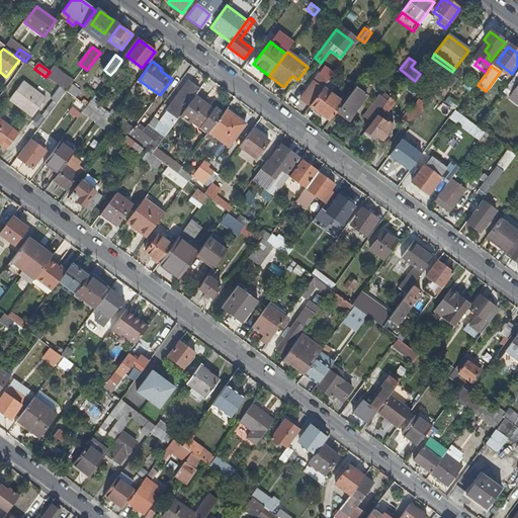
[(50,72),(46,77),(57,85),(64,91),(67,93),(72,85),(74,83),(63,75),(53,68),(50,72)]
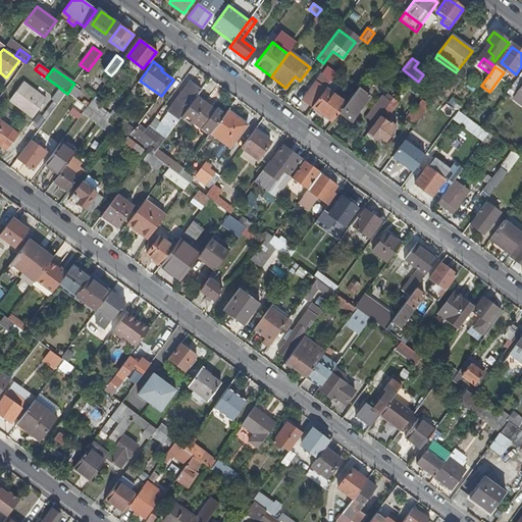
[(521,72),(509,90),(514,94),(521,82),(521,86),(513,99),(521,105),(521,72)]
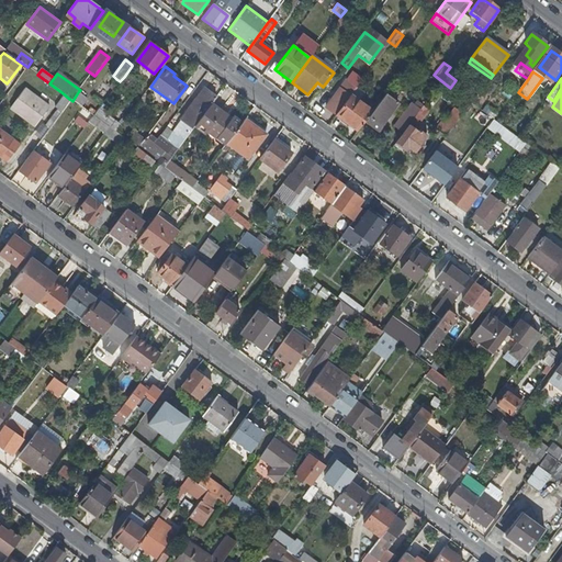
[(114,89),(120,81),(116,79),(110,87),(113,90),(114,89)]
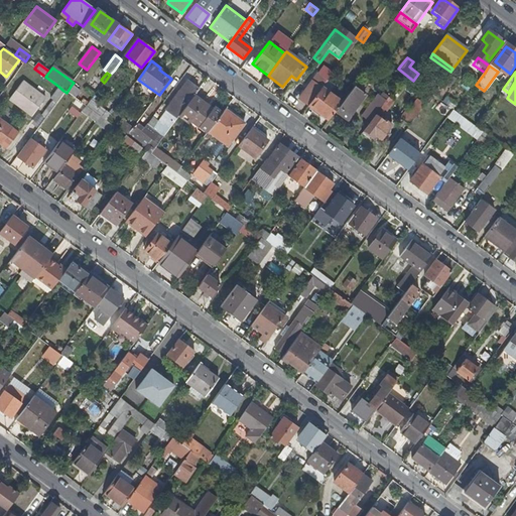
[(298,99),(308,106),(328,81),(317,74),(298,99)]
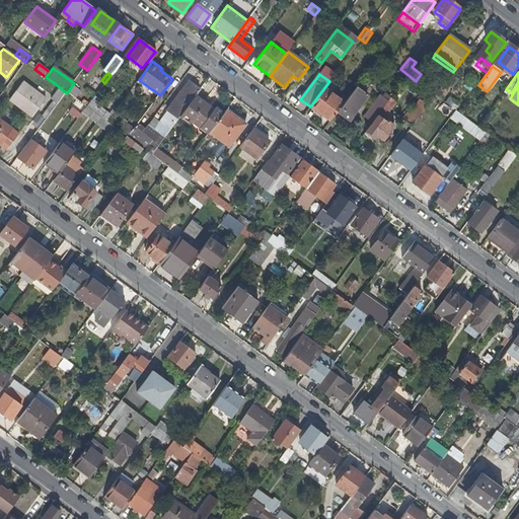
[(20,79),(6,98),(30,116),(45,96),(20,79)]
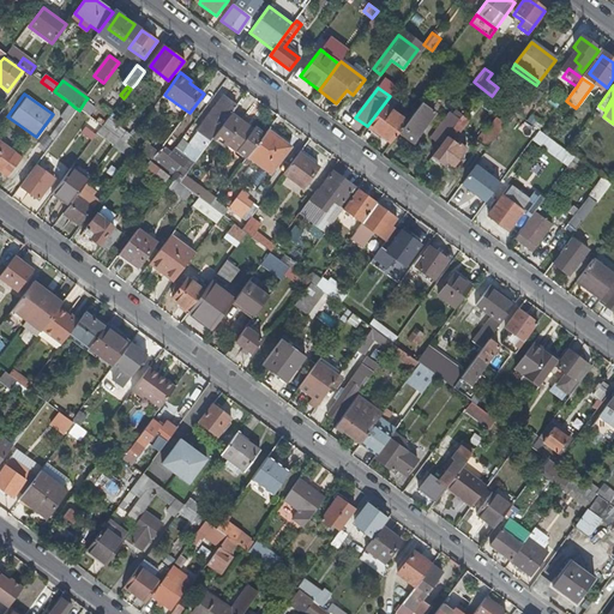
[(390,96),(367,126),(391,144),(398,133),(407,122),(391,110),(398,102),(390,96)]
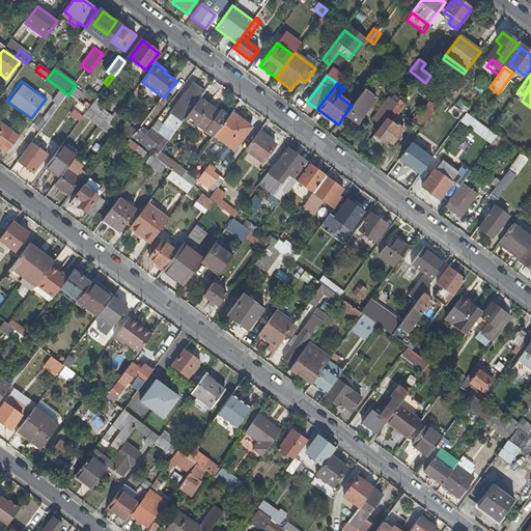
[(145,128),(134,143),(145,152),(149,156),(156,160),(161,152),(185,121),(201,99),(205,93),(195,86),(164,128),(157,122),(150,131),(145,128)]
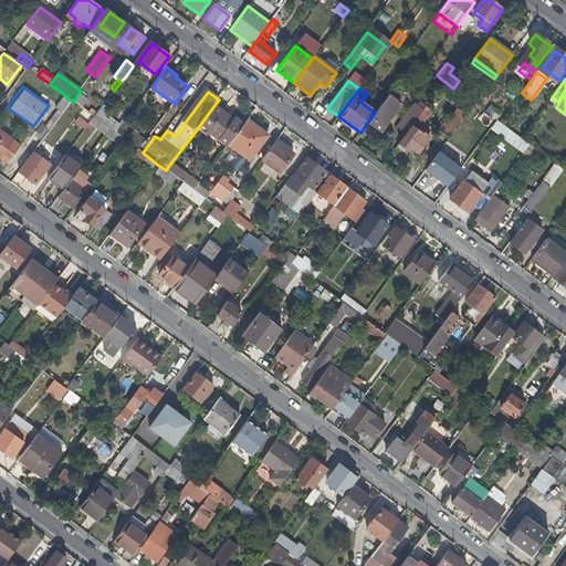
[(70,100),(62,93),(53,106),(55,108),(43,124),(49,128),(70,100)]
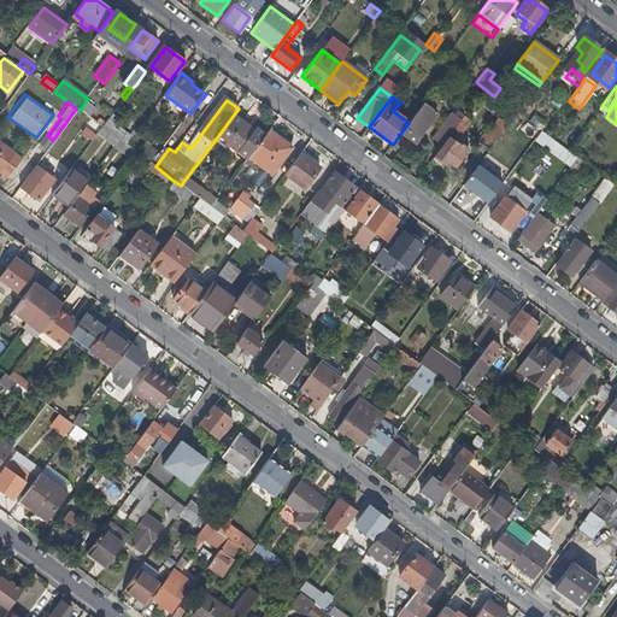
[(86,101),(80,111),(90,118),(97,110),(86,101)]
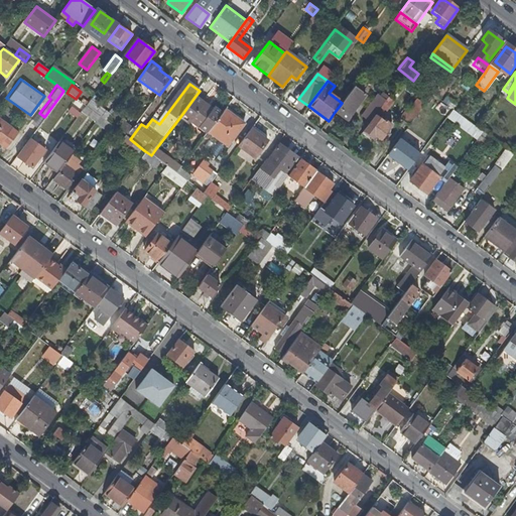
[(342,103),(335,112),(345,119),(364,93),(355,86),(342,103)]
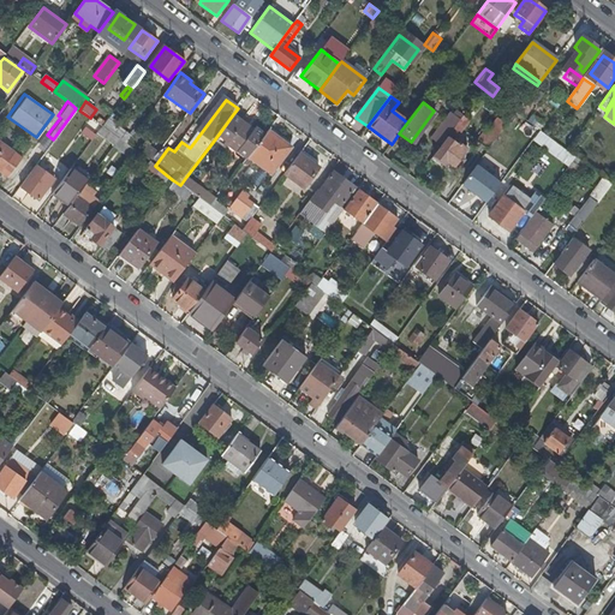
[(455,109),(445,124),(452,130),(453,131),(464,115),(455,109)]
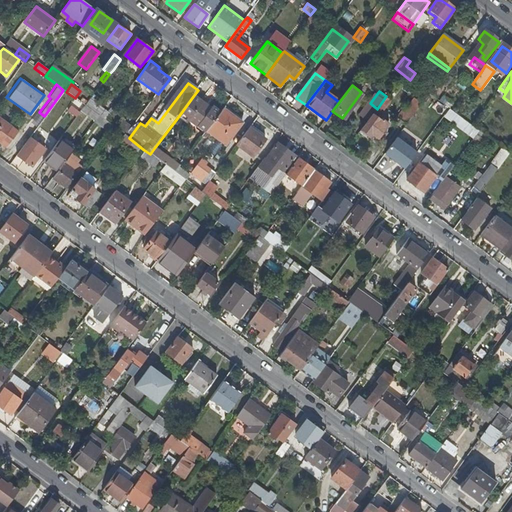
[(211,107),(194,95),(178,117),(188,125),(189,123),(196,129),(197,127),(206,134),(208,131),(222,112),(212,105),(211,107)]
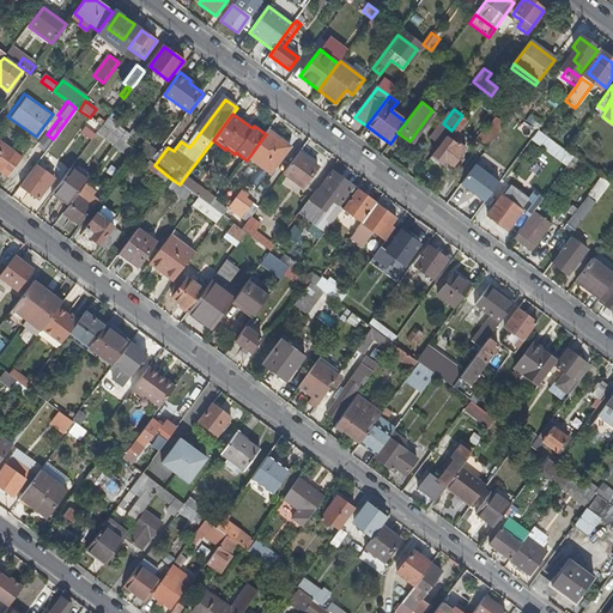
[(468,120),(462,115),(451,131),(432,155),(443,162),(444,159),(456,169),(462,159),(460,157),(463,153),(462,152),(466,147),(457,141),(456,144),(451,140),(456,133),(457,133),(468,120)]
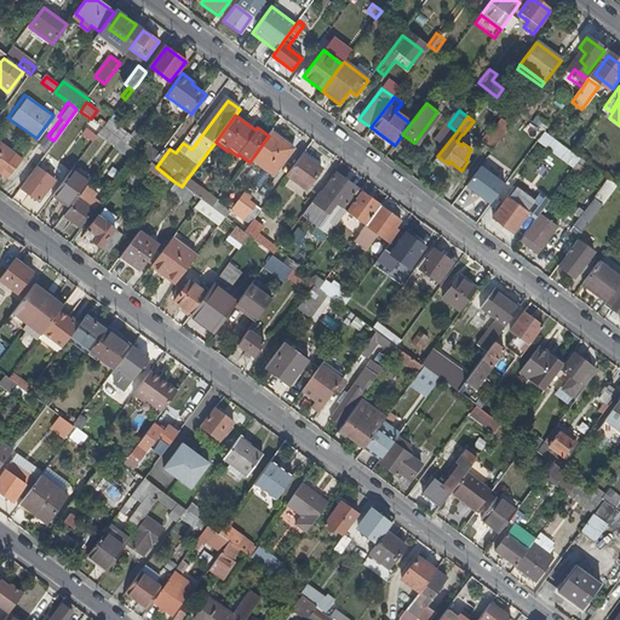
[(110,121),(104,128),(128,148),(135,139),(110,121)]
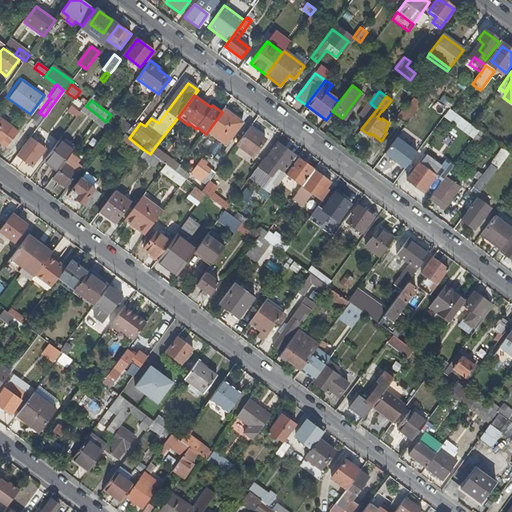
[(399,120),(406,126),(422,105),(415,100),(399,120)]
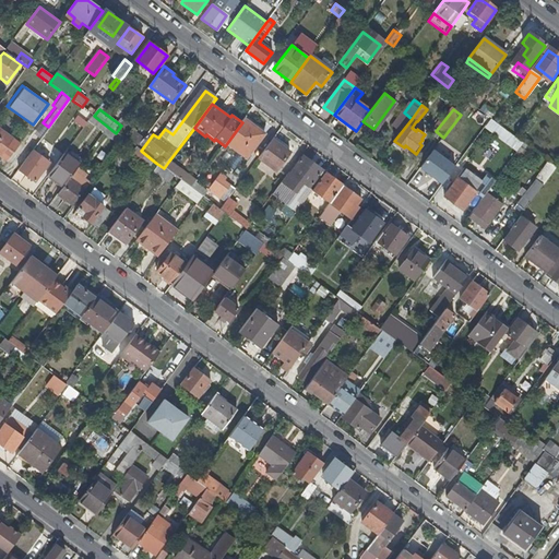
[(478,110),(472,117),(482,126),(488,118),(478,110)]
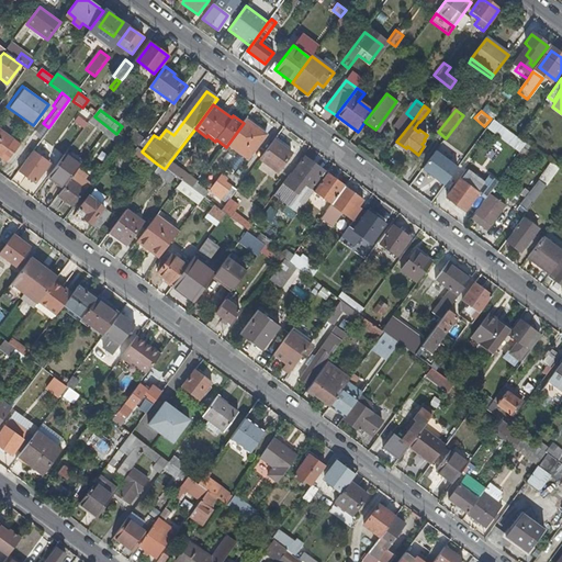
[(403,132),(413,119),(406,113),(396,126),(403,132)]
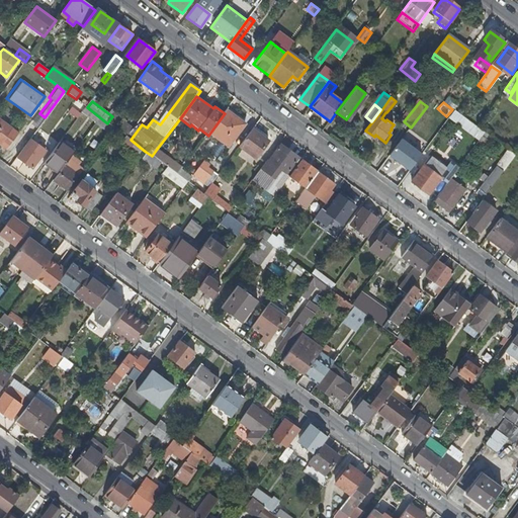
[(72,105),(68,112),(78,118),(82,112),(72,105)]
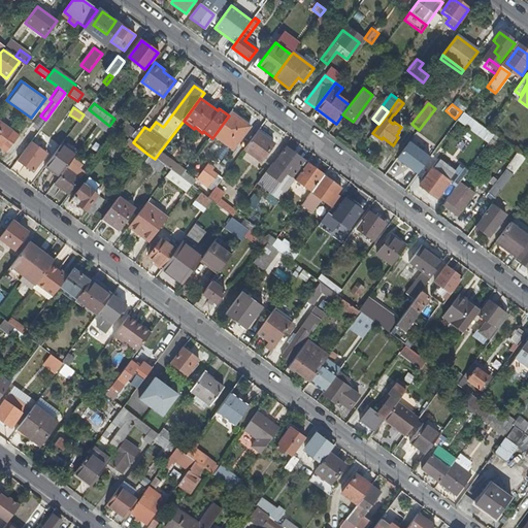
[(233,110),(231,113),(248,126),(250,123),(233,110)]
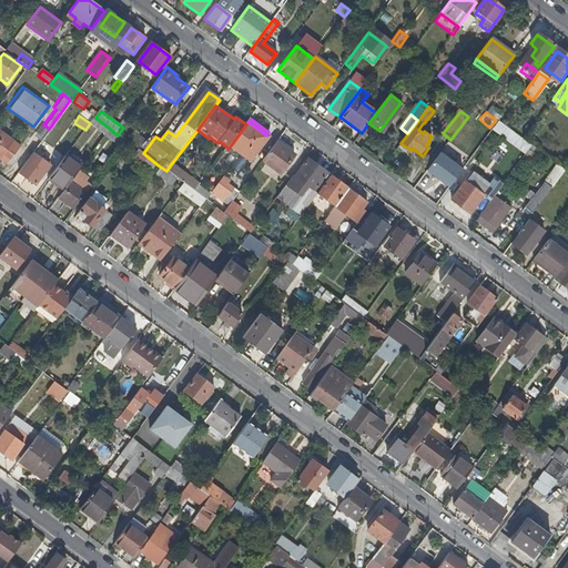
[(246,124),(231,145),(252,162),(261,150),(257,148),(266,135),(249,122),(246,124)]
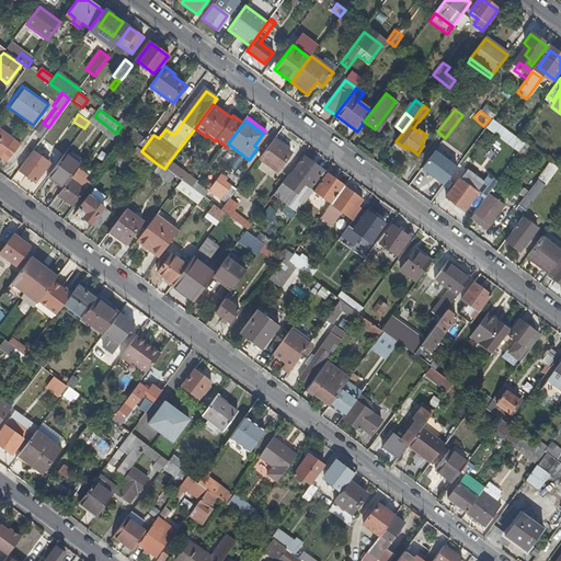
[(511,123),(505,129),(517,138),(522,132),(511,123)]
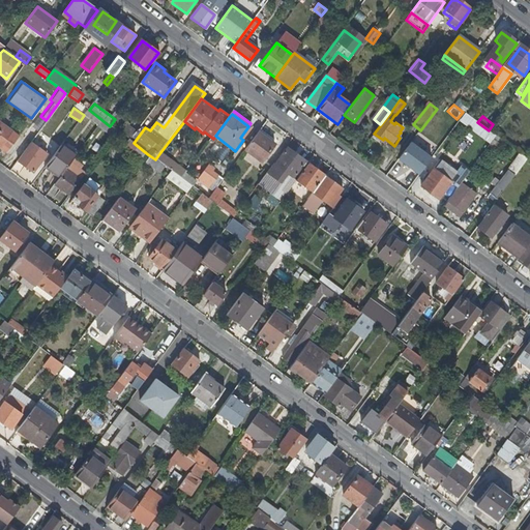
[(0,146),(1,148),(13,131),(0,121),(0,146)]
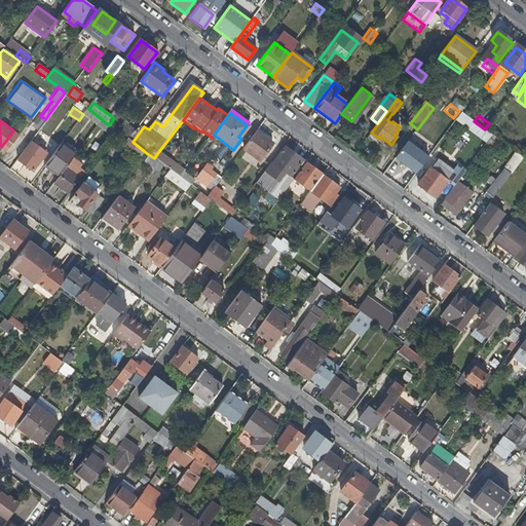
[(124,122),(118,132),(128,139),(129,141),(137,132),(124,122)]
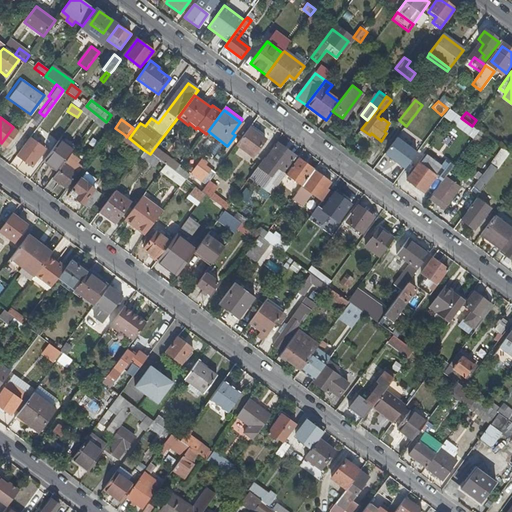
[(31,122),(17,140),(23,145),(28,137),(37,126),(31,122)]
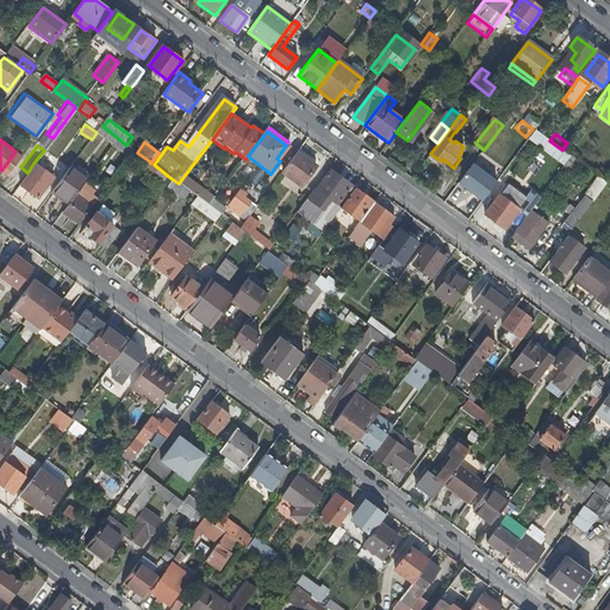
[(298,154),(284,173),(303,187),(317,168),(298,154)]
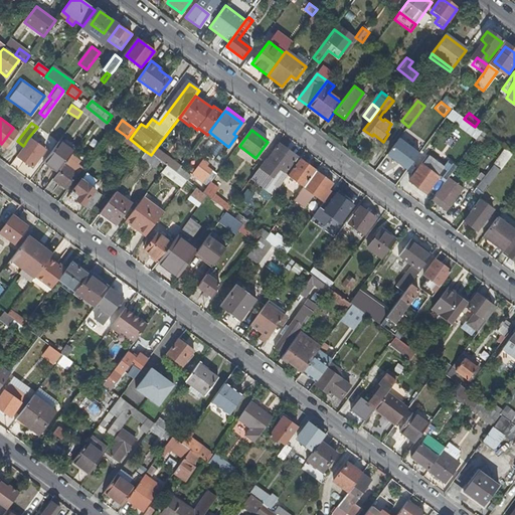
[(453,148),(460,138),(453,132),(446,143),(453,148)]
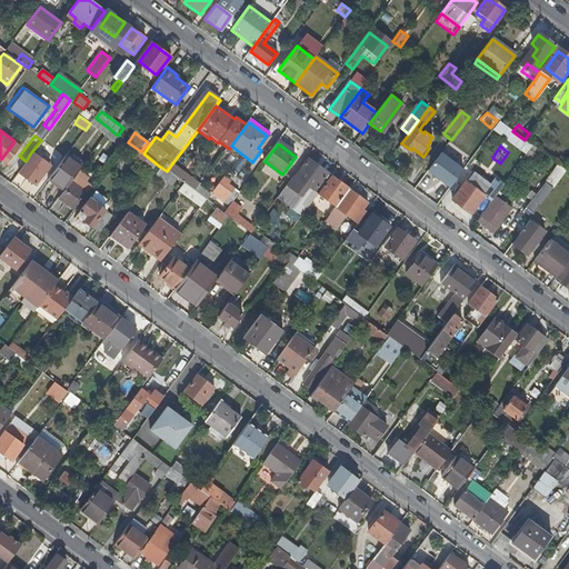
[(140,152),(139,150),(133,158),(151,171),(156,163),(143,153),(140,152)]
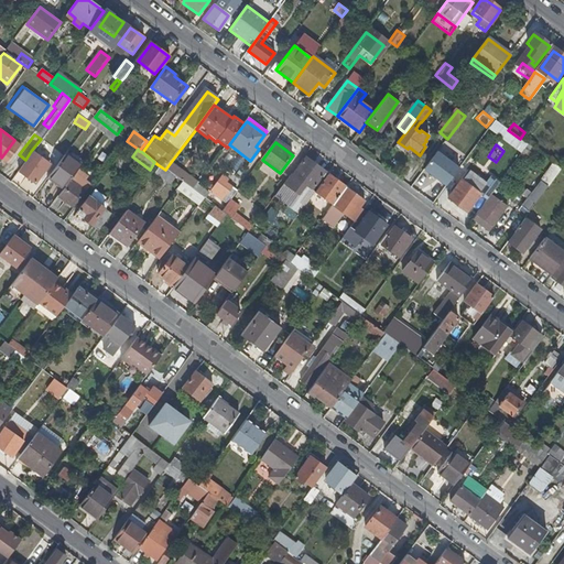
[(18,169),(17,171),(34,183),(49,164),(31,151),(25,160),(18,169)]
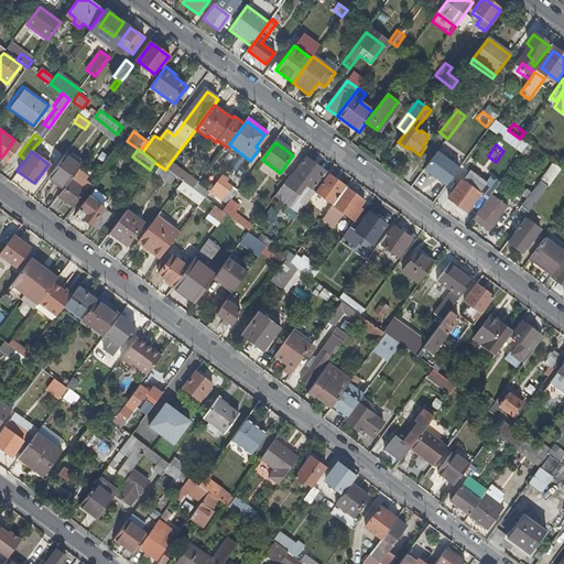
[(19,154),(11,164),(18,169),(25,160),(19,154)]
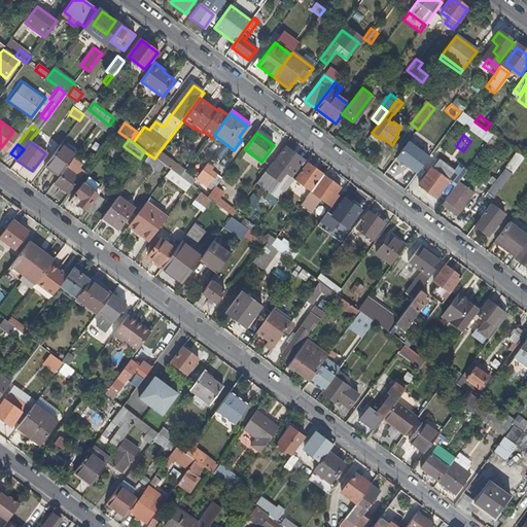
[(74,154),(60,144),(45,164),(60,175),(65,167),(74,154)]
